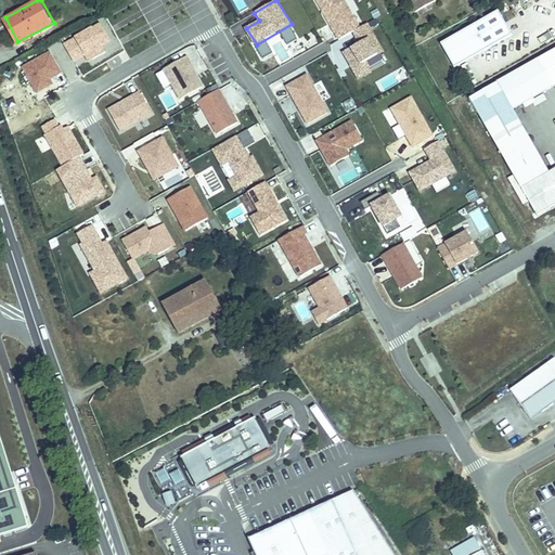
[(344,0),(313,0),(335,43),(351,35),(357,46),(340,53),(355,82),(372,74),(366,64),(382,56),(365,24),(358,28),(344,0)]
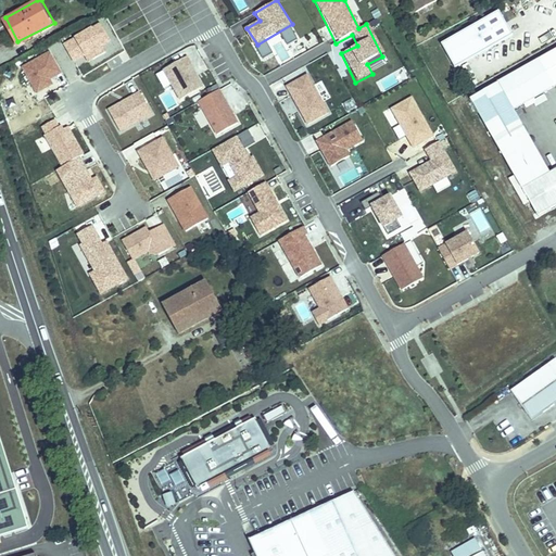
[(442,0),(413,0),(420,13),(443,1),(442,0)]
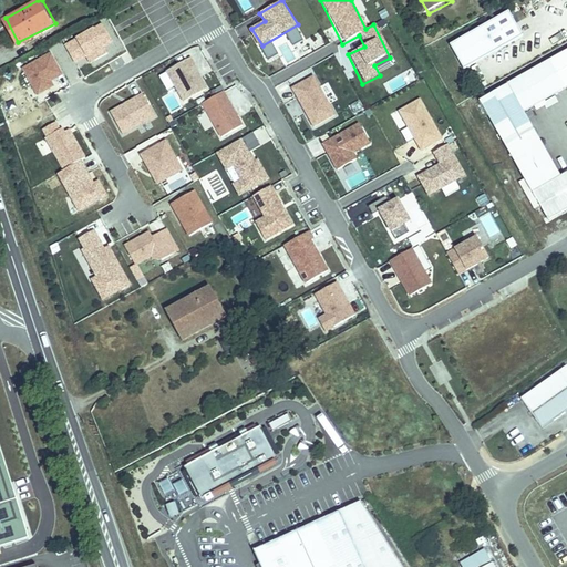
[(523,35),(508,10),(450,44),(463,70),(523,35)]
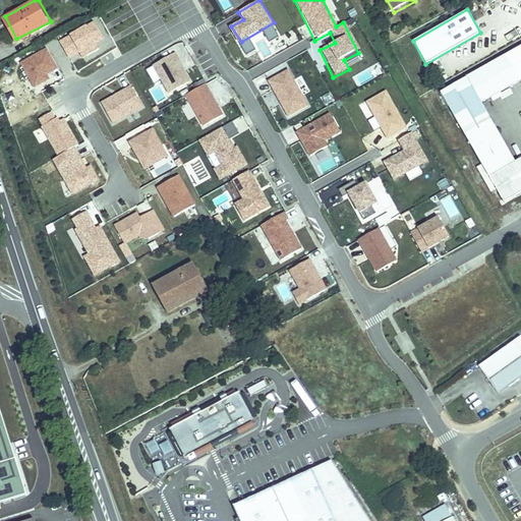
[(95,43),(103,39),(95,23),(59,42),(68,58),(79,52),(82,58),(99,50),(95,43)]
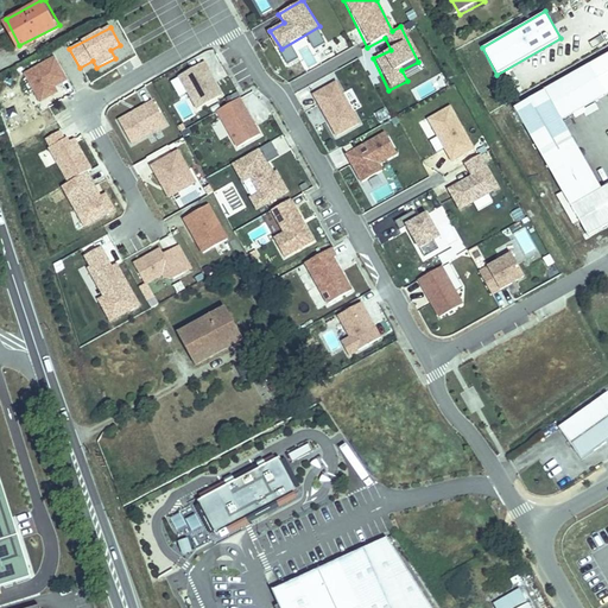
[(607,182),(602,187),(562,118),(563,116),(597,97),(591,87),(601,81),(607,92),(607,52),(517,105),(588,232),(607,220),(607,182)]
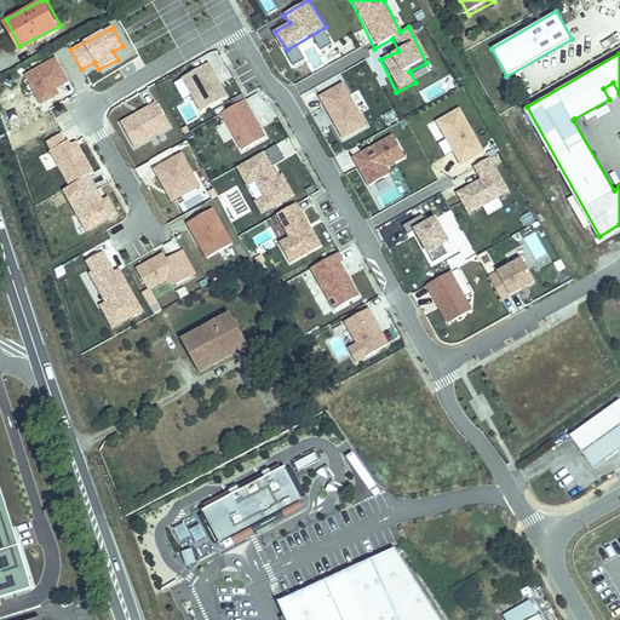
[(39,107),(59,97),(56,90),(68,84),(56,58),(22,75),(39,107)]
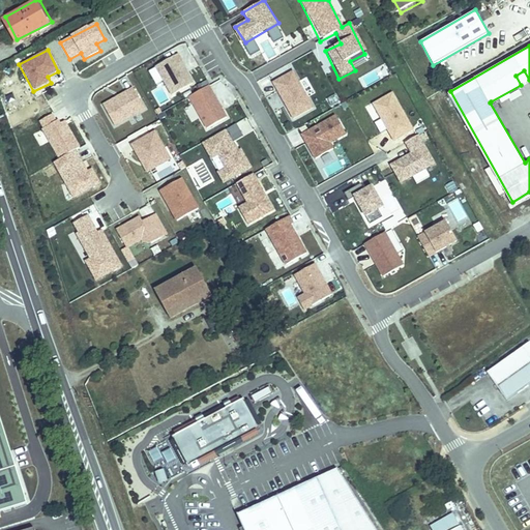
[(179,53),(157,65),(173,93),(194,82),(179,53)]
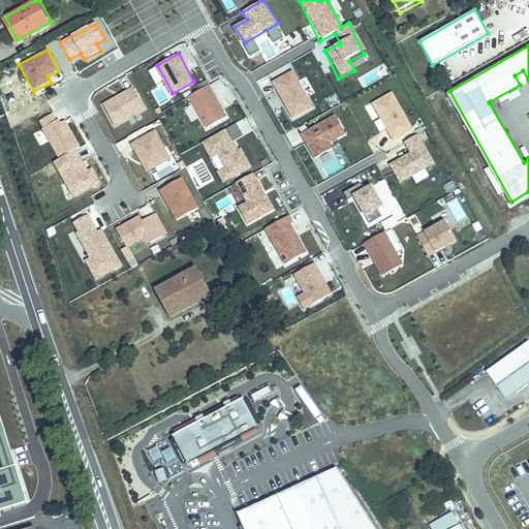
[(384,63),(358,79),(363,89),(390,73),(384,63)]
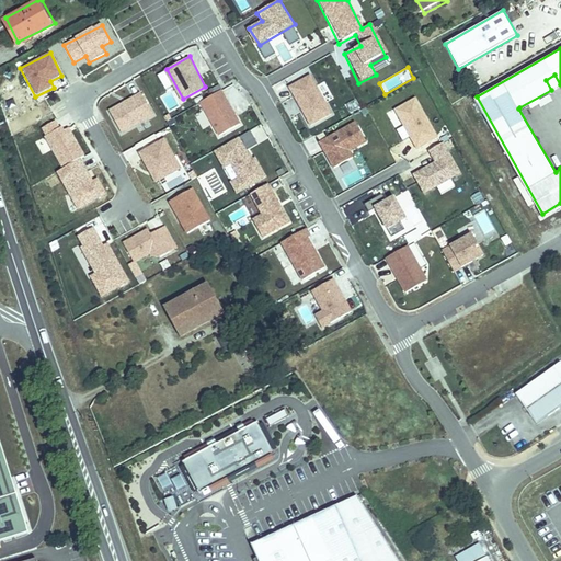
[(311,72),(287,86),(309,126),(332,114),(311,72)]
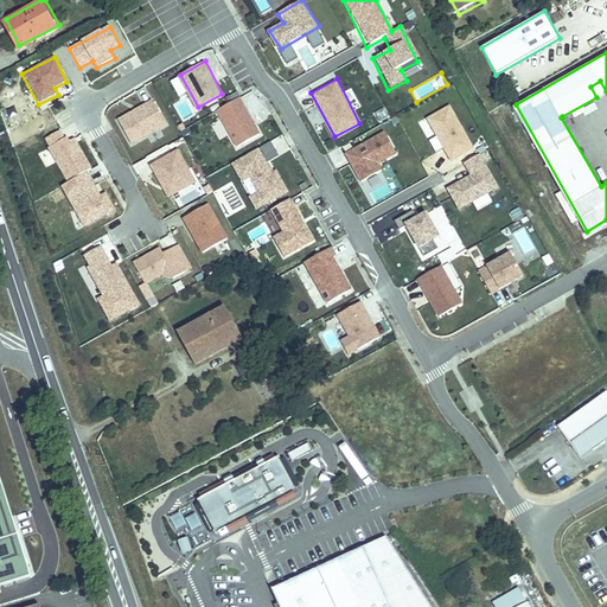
[(606,91),(600,81),(590,87),(596,97),(606,91)]
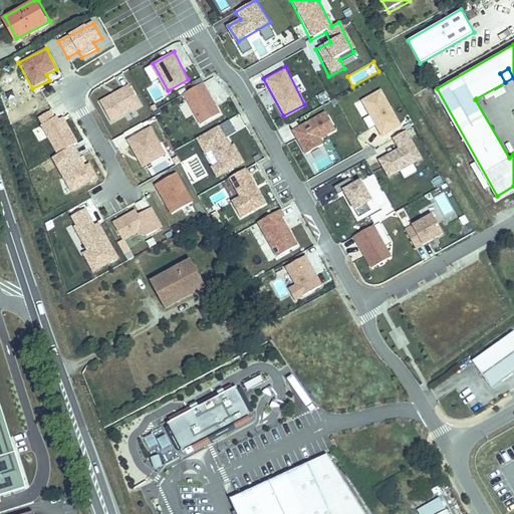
[(221,114),(204,82),(184,93),(199,124),(221,114)]
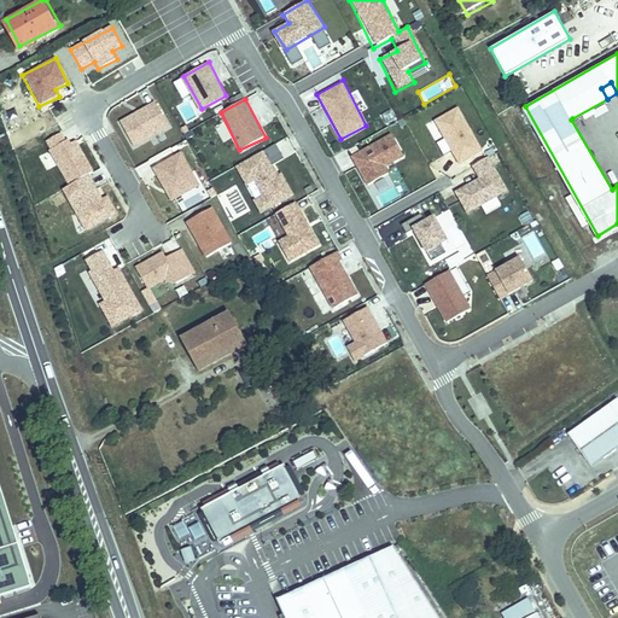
[(118,121),(133,146),(169,126),(155,100),(118,121)]
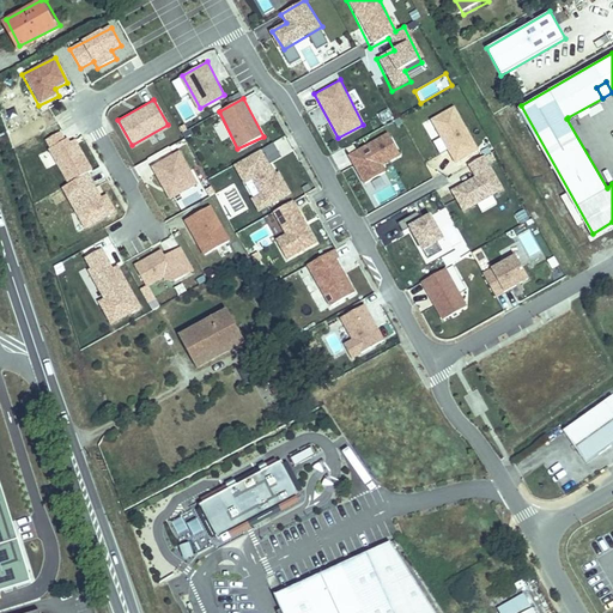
[(429,117),(454,162),(479,149),(454,104),(429,117)]
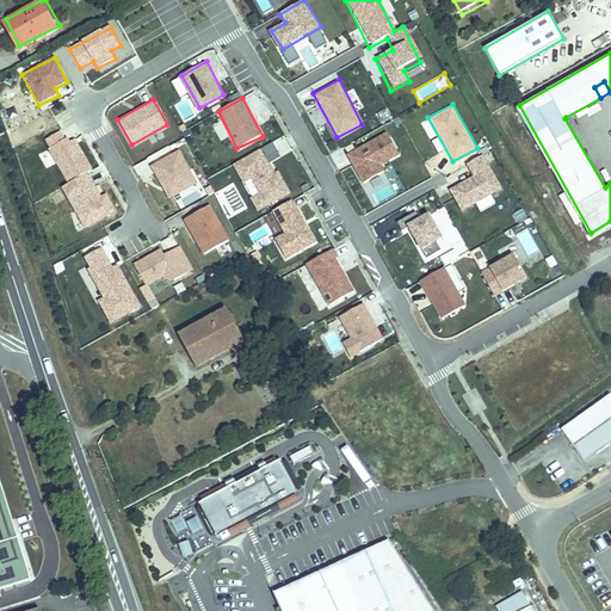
[(359,181),(386,172),(382,162),(399,155),(389,133),(346,149),(359,181)]
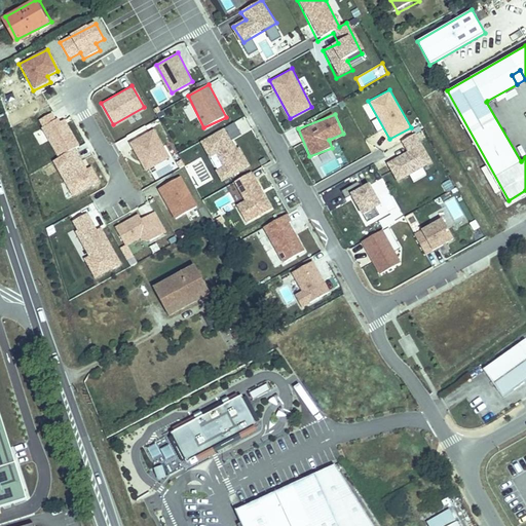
[(234,121),(225,126),(232,139),(241,134),(234,121)]
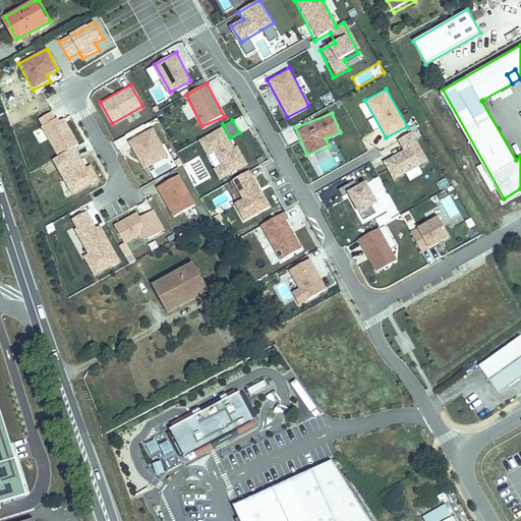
[(197,138),(219,179),(246,165),(225,124),(197,138)]
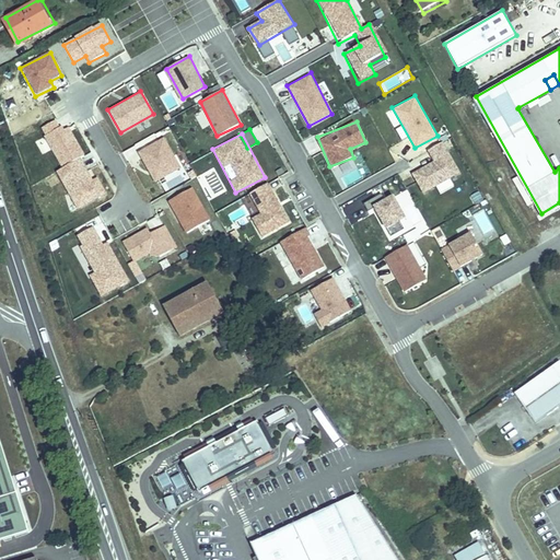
[(137,150),(154,182),(182,167),(164,136),(137,150)]
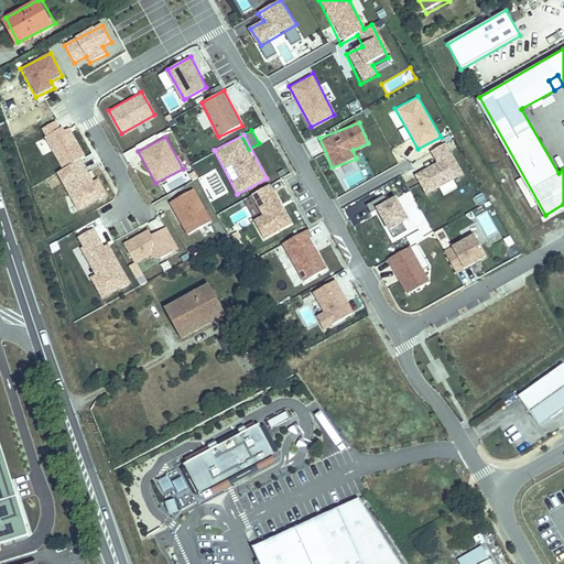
[(453,179),(464,172),(446,142),(410,163),(427,193),(438,186),(443,194),(457,185),(453,179)]
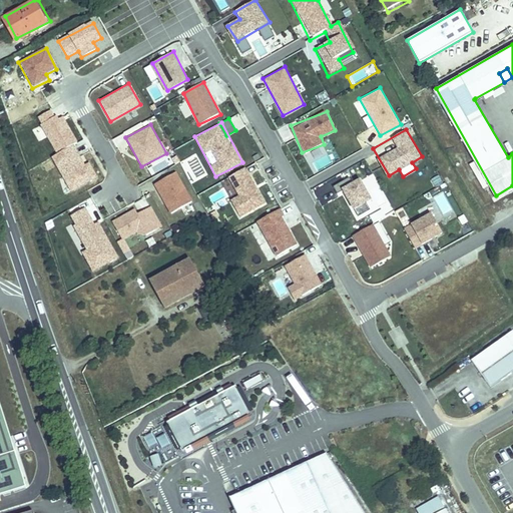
[(53,152),(66,190),(97,178),(90,160),(82,163),(75,144),(53,152)]
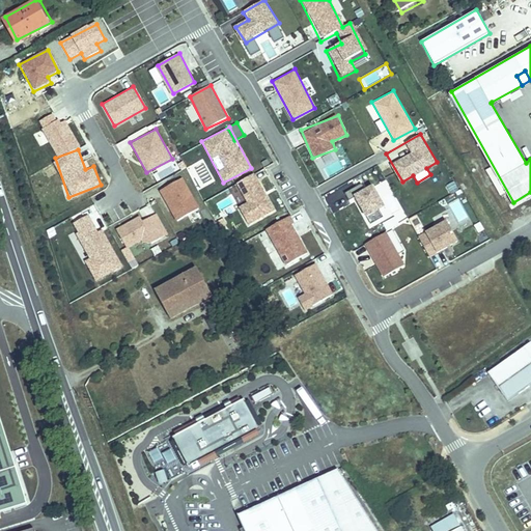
[(161,179),(179,169),(175,163),(157,173),(161,179)]
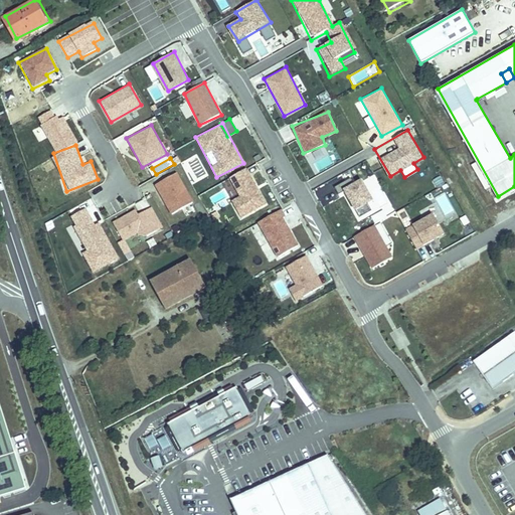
[(239,216),(266,205),(249,167),(222,179),(239,216)]
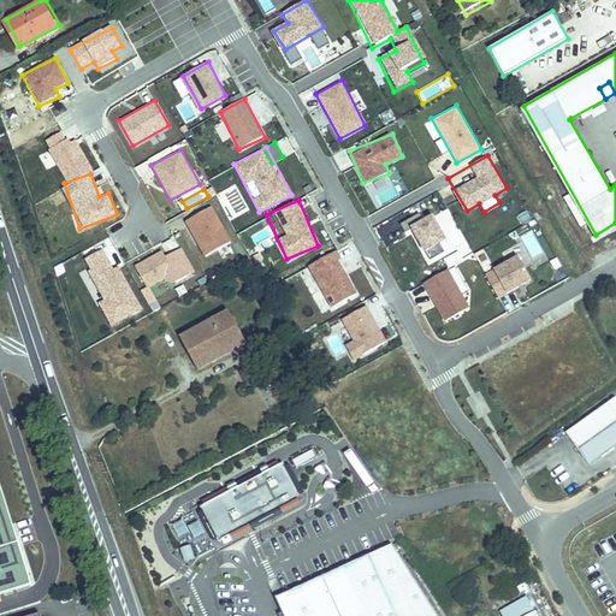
[(234,241),(215,206),(185,223),(206,256),(234,241)]
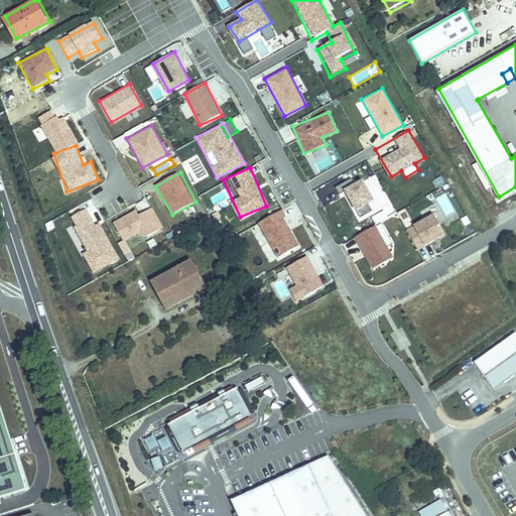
[(363,176),(344,183),(356,218),(375,211),(363,176)]
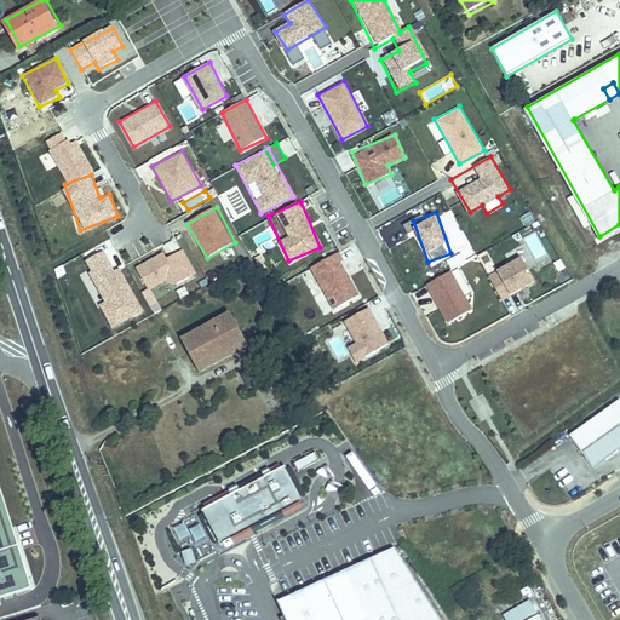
[(457,225),(448,229),(455,251),(465,247),(457,225)]
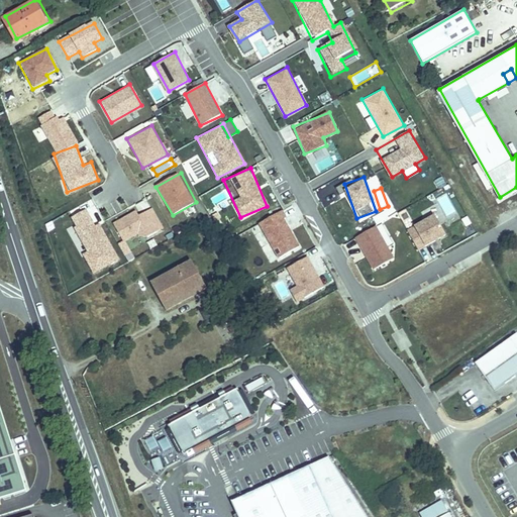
[(445,216),(461,207),(452,189),(436,198),(445,216)]
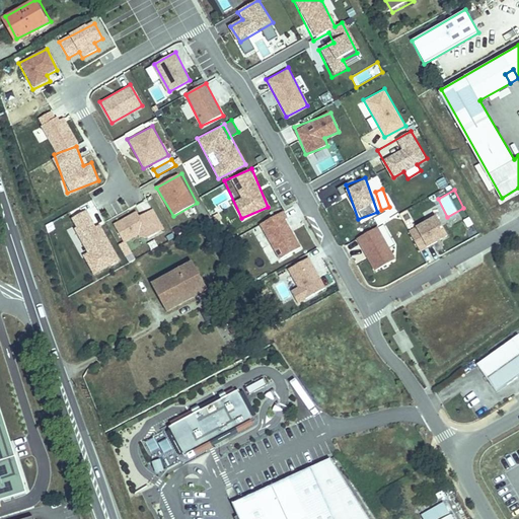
[(112,221),(124,245),(162,226),(150,202),(112,221)]
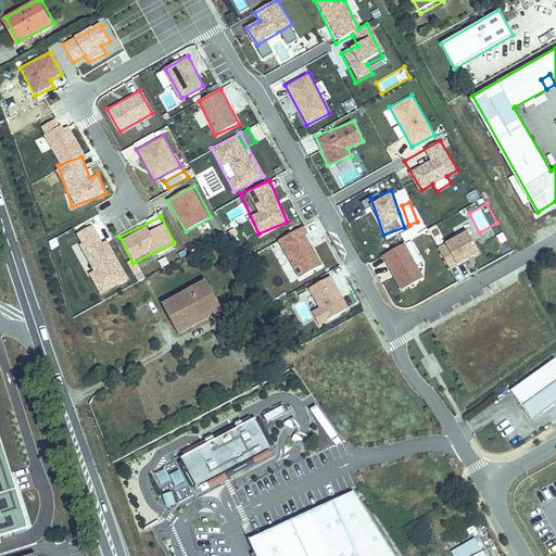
[(87,257),(81,260),(99,293),(128,279),(108,237),(101,240),(92,223),(74,231),(87,257)]
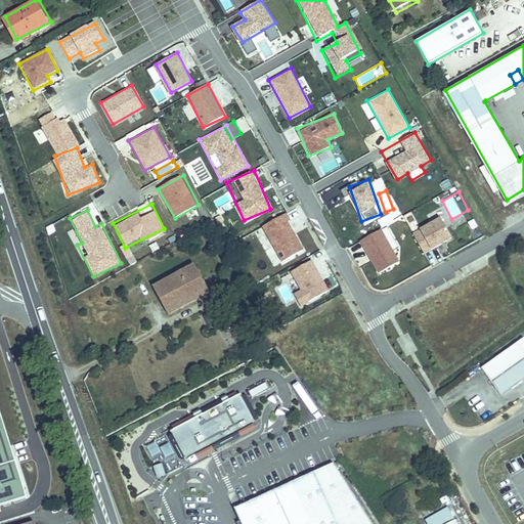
[(286,213),(262,223),(279,261),(303,251),(286,213)]
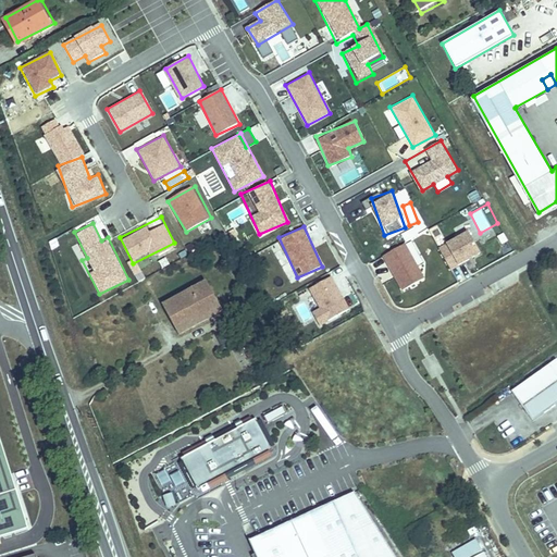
[(448,268),(481,254),(470,230),(437,244),(448,268)]
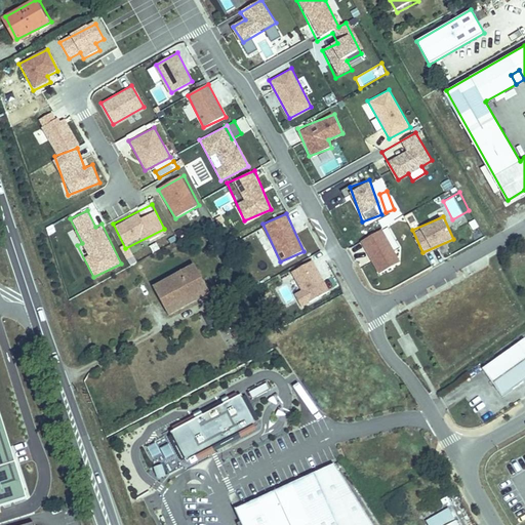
[(360,240),(379,273),(401,260),(381,228),(360,240)]
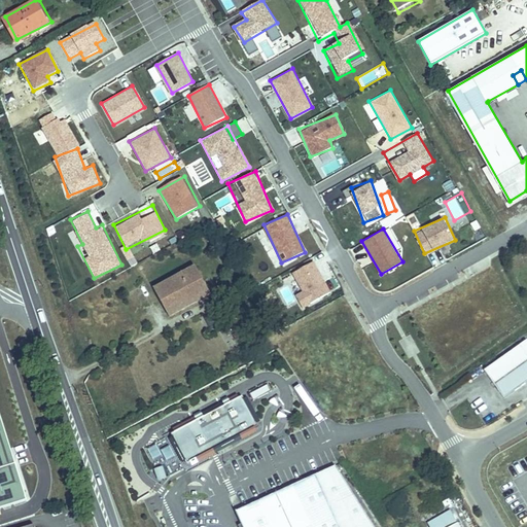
[(286,273),(303,307),(330,293),(314,259),(286,273)]
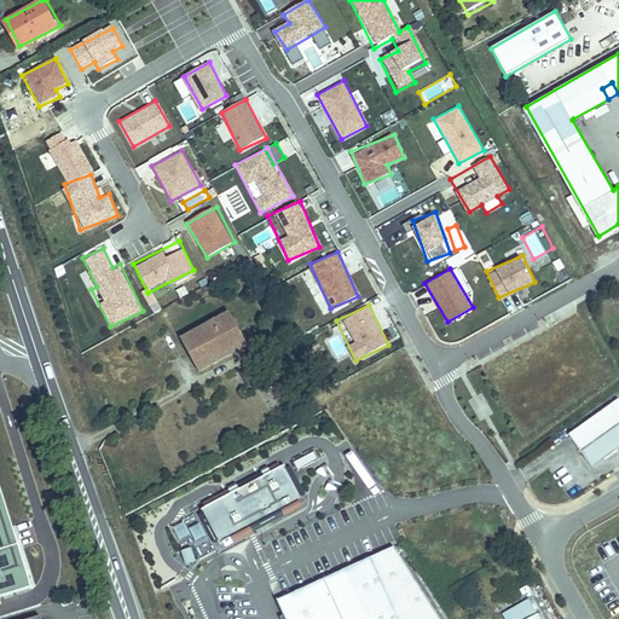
[(237,328),(230,312),(180,340),(197,371),(252,341),(243,325),(237,328)]
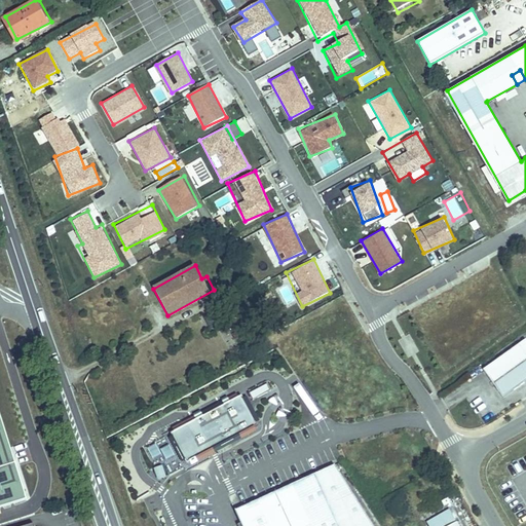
[(407,355),(417,351),(410,336),(400,340),(407,355)]
